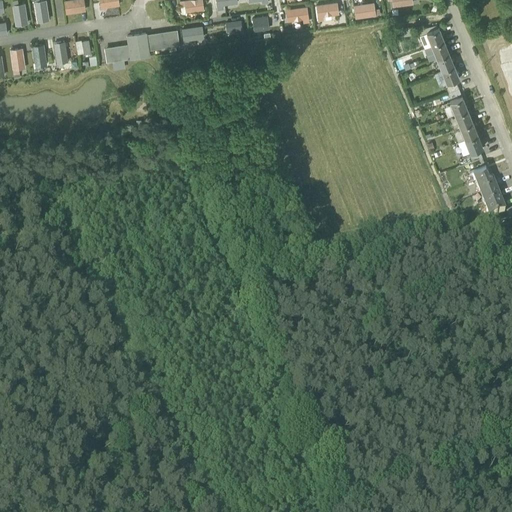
[(18,0),(13,0),(15,23),(28,22),(27,2),(19,2),(18,0)]
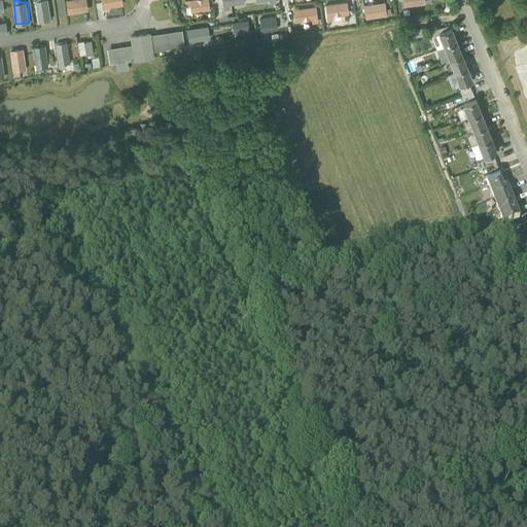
[(49,0),(35,0),(38,21),(51,20),(49,0)]
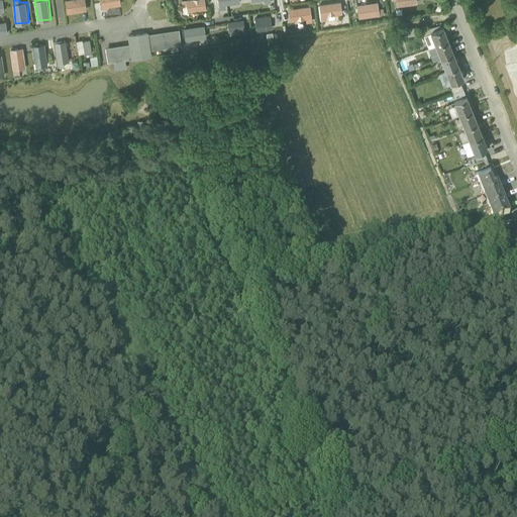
[(65,0),(67,13),(89,9),(87,0),(65,0)]
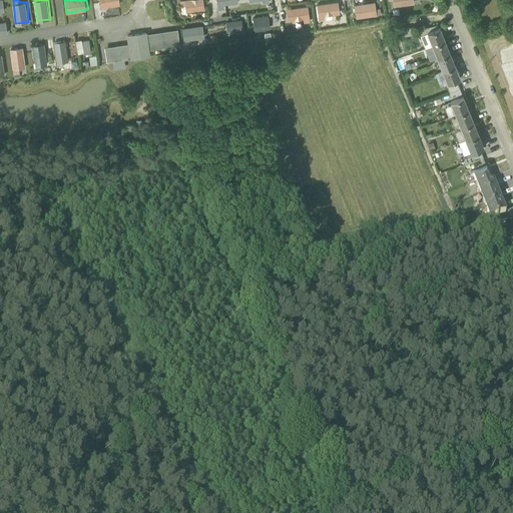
[(180,0),(181,4),(187,4),(187,10),(205,8),(204,0),(180,0)]
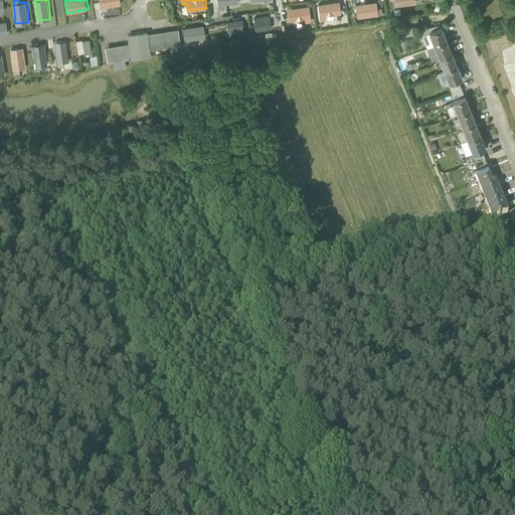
[(223,3),(237,1),(236,0),(217,0),(218,9),(224,8),(223,3)]
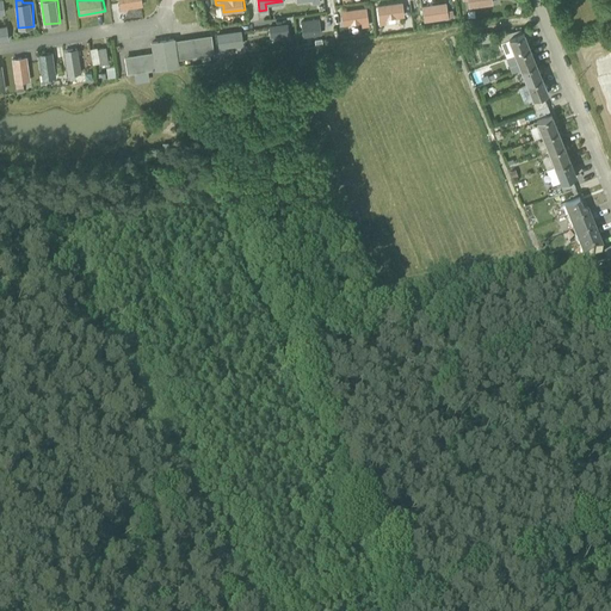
[(384,17),(403,14),(402,2),(376,6),(380,24),(386,24),(384,17)]
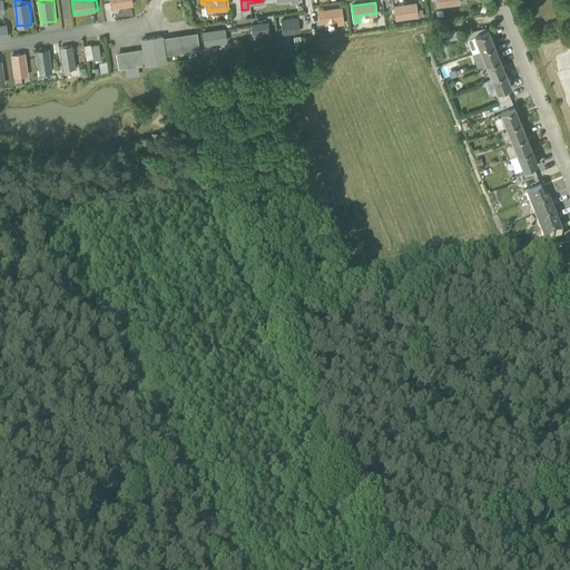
[(393,6),(395,19),(418,16),(415,2),(393,6)]
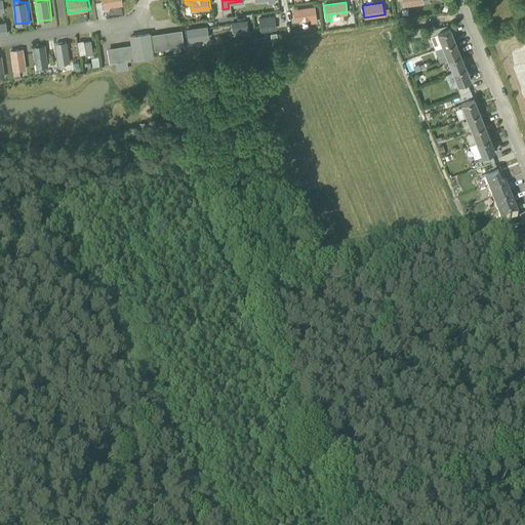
[(292,8),(294,19),(310,17),(311,23),(317,22),(314,6),(292,8)]
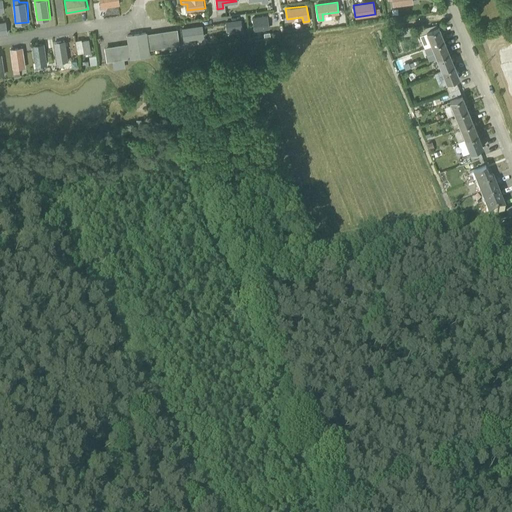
[(268,29),(266,15),(252,17),(254,31),(268,29)]
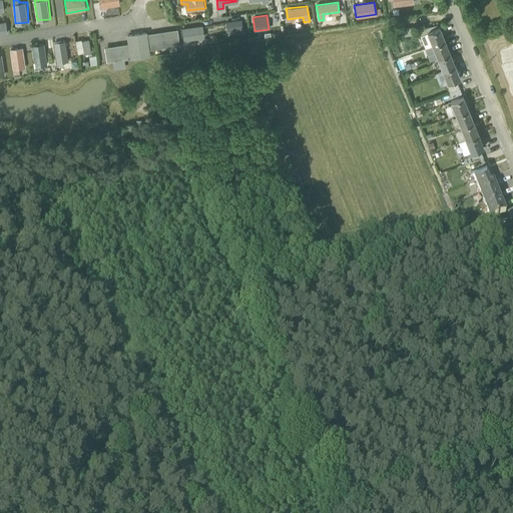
[(0,20),(0,33),(9,32),(7,19),(0,20)]
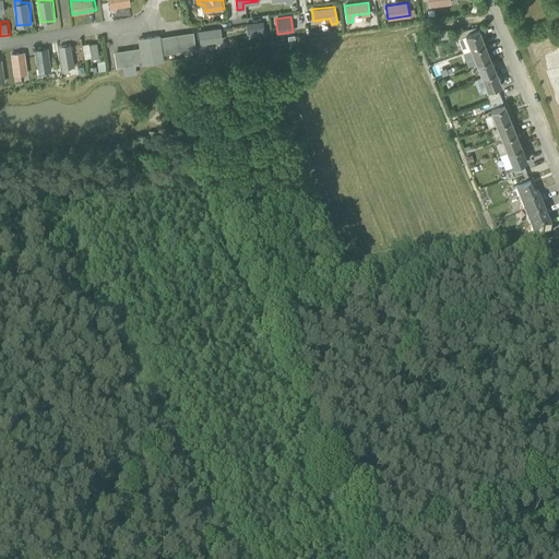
[(248,33),(252,33),(253,37),(265,35),(263,22),(247,24),(248,33)]
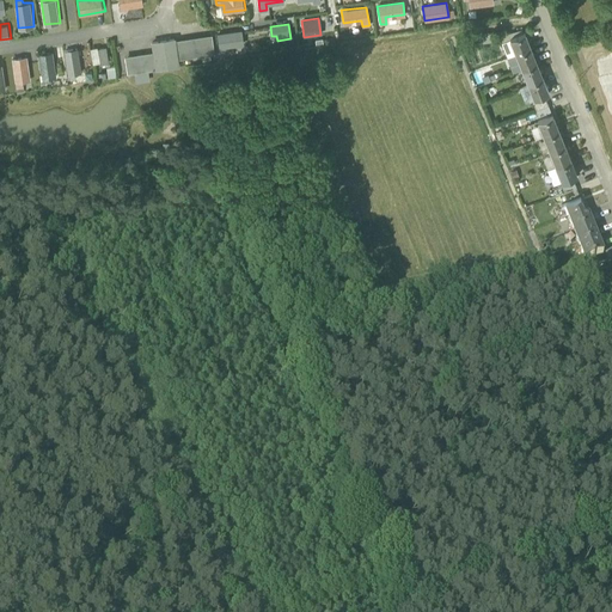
[(522,29),(499,36),(501,42),(509,38),(524,32),(522,29)]
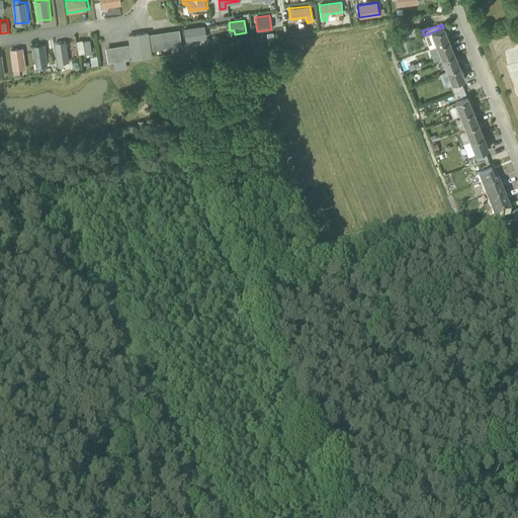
[(191,38),(205,35),(204,25),(184,28),(186,45),(191,44),(191,38)]
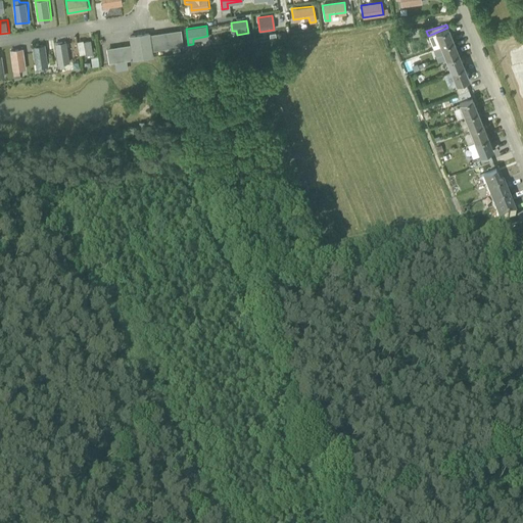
[(435,33),(440,46),(454,41),(447,28),(435,33)]
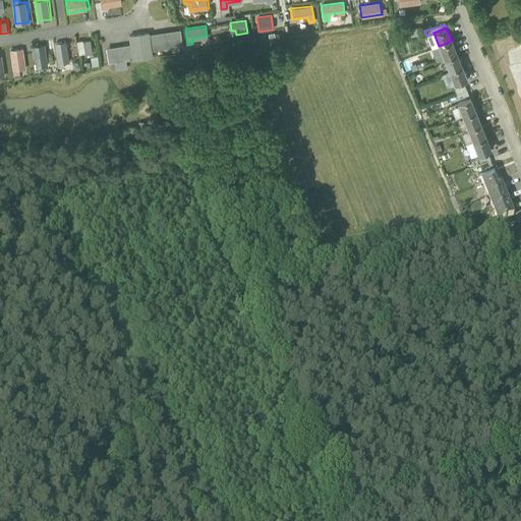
[(418,29),(407,31),(408,37),(420,35),(418,29)]
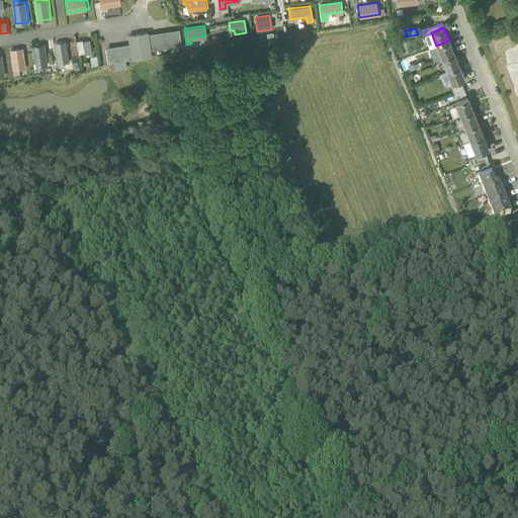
[(178,30),(148,34),(150,49),(180,44),(178,30)]
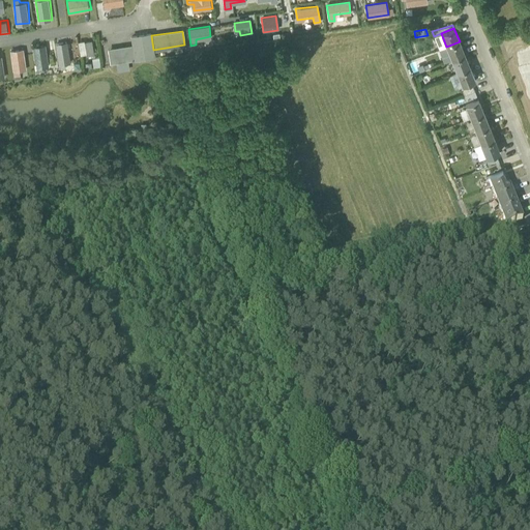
[(131,36),(133,46),(135,59),(154,56),(153,50),(151,35),(150,33),(131,36)]
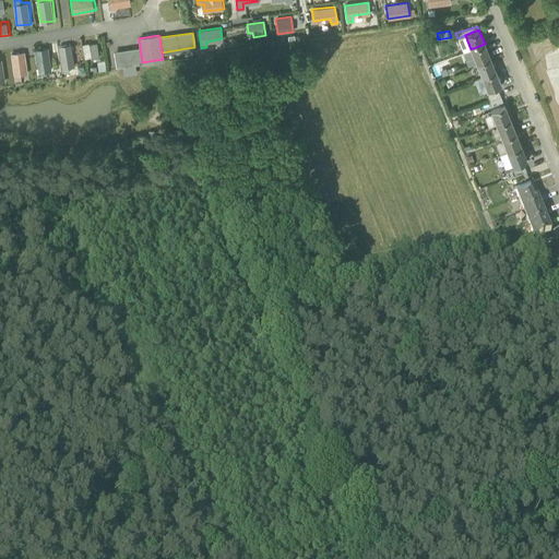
[(463,52),(471,49),(465,35),(458,38),(463,52)]
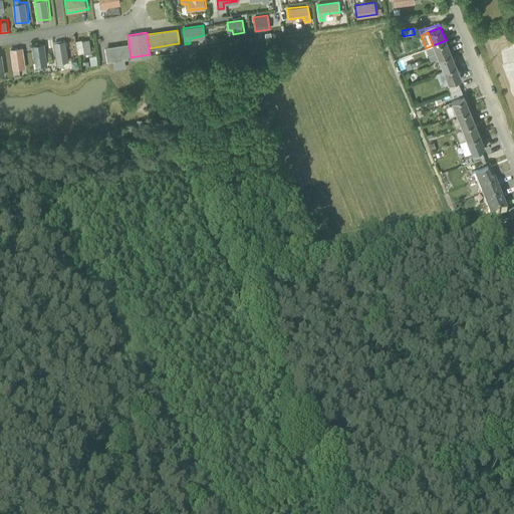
[(77,39),(77,52),(90,51),(90,38),(77,39)]
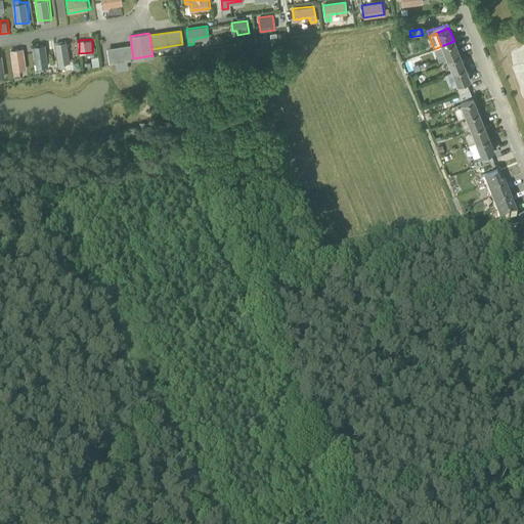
[(58,62),(71,61),(69,40),(56,41),(58,62)]
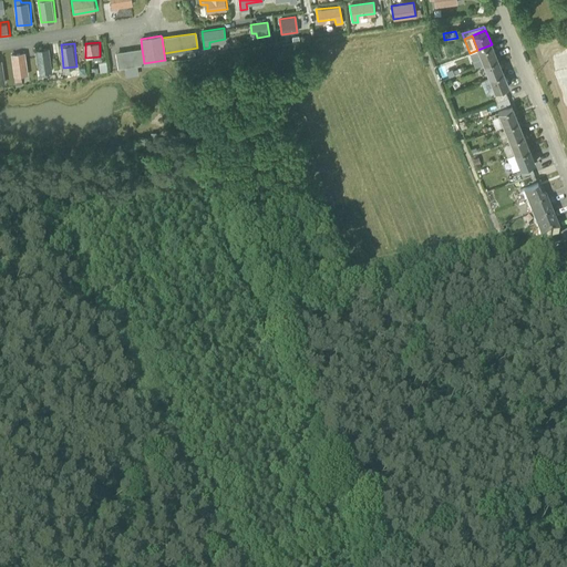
[(497,58),(492,44),(477,50),(483,63),(497,58)]
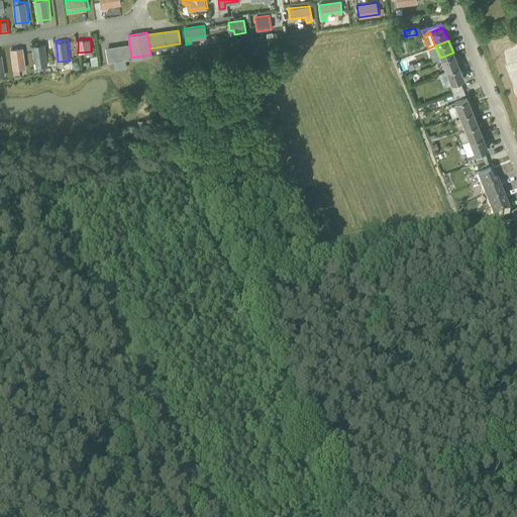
[(48,65),(46,42),(34,43),(35,65),(48,65)]
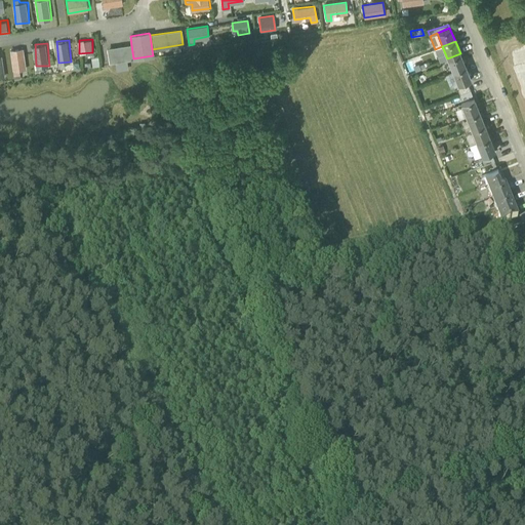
[(121,59),(133,58),(131,45),(119,46),(121,59)]
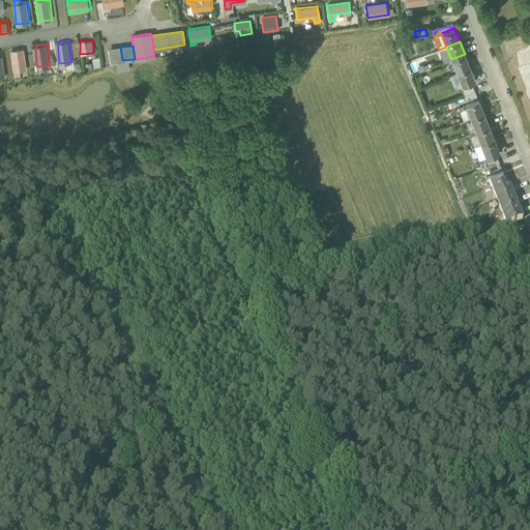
[(109,49),(111,62),(122,60),(120,47),(109,49)]
